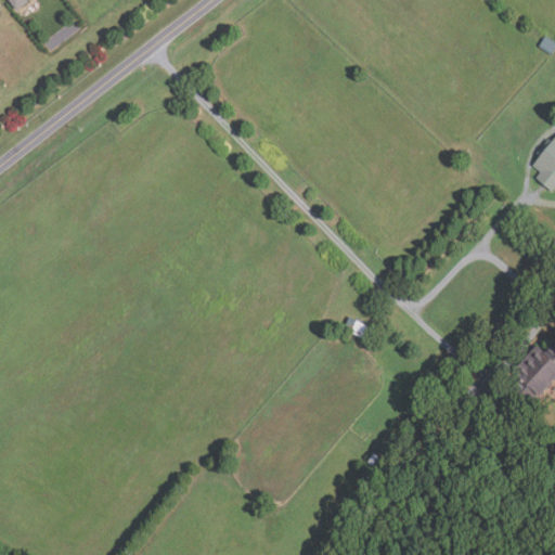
[(18,10),(11,0),(29,0),(30,1),(18,10)]
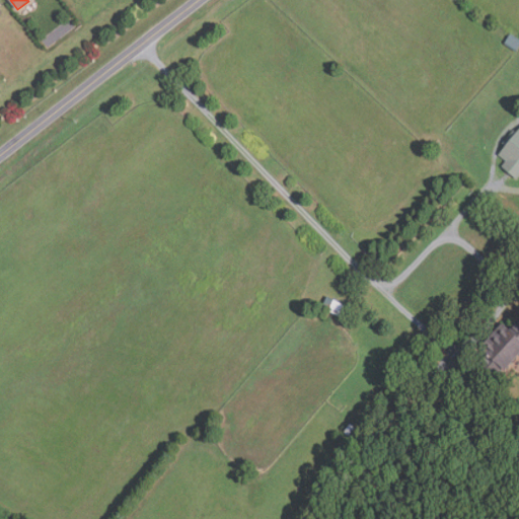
[(518,50),(518,52),(506,45),(512,34),(518,39),(518,50)]
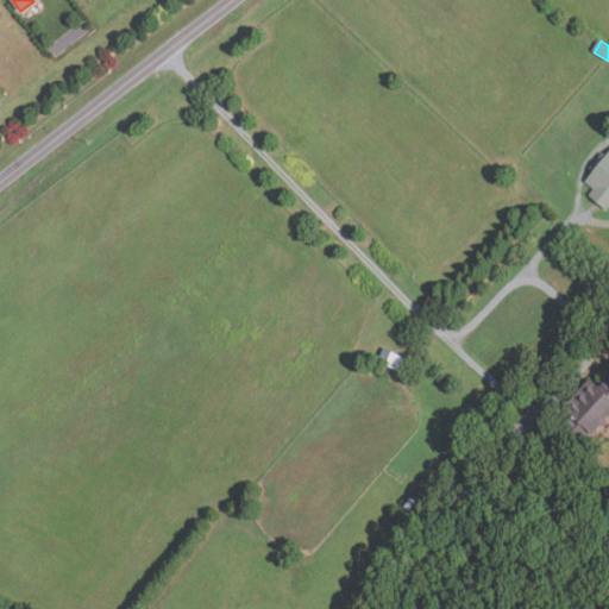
[(608,207),(608,209),(590,196),(596,189),(588,181),(595,171),(591,168),(604,152),(608,155),(608,152),(608,207)]
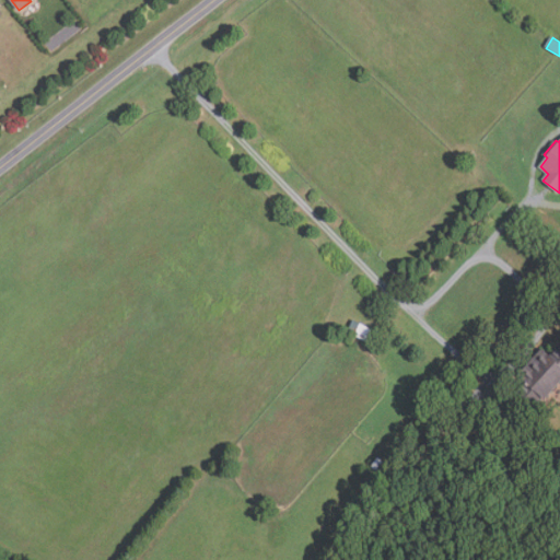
[(368,341),(373,330),(361,324),(356,335),(368,341)]
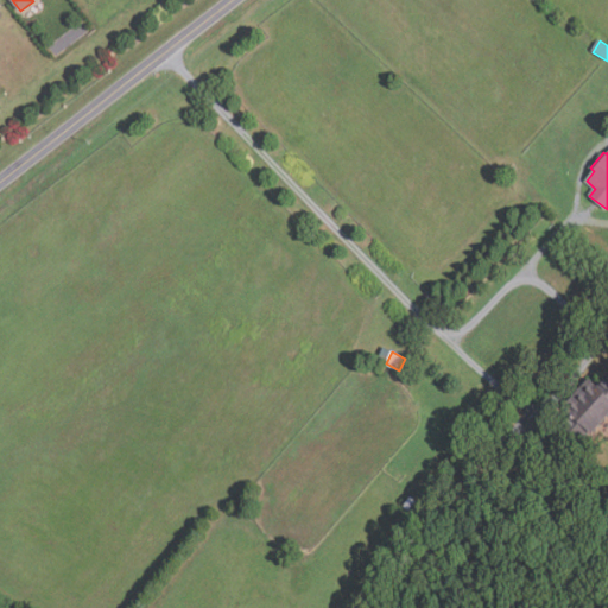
[(581,442),(562,426),(574,413),(565,407),(590,379),(599,387),(607,377),(607,418),(595,435),(591,431),(581,442)]
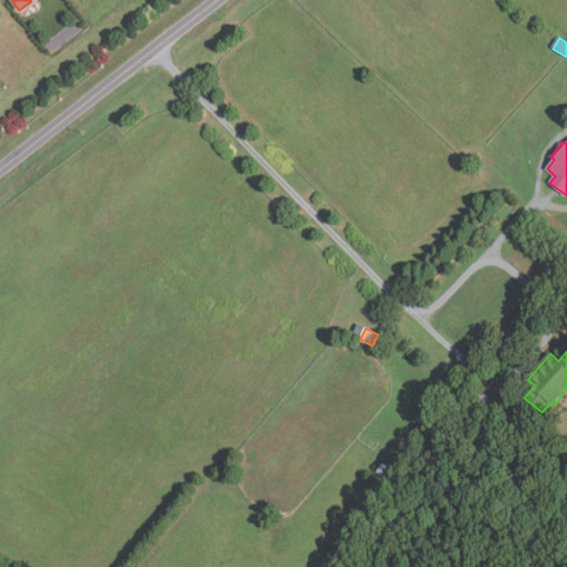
[(394,472),(388,481),(377,472),(382,463),(394,472)]
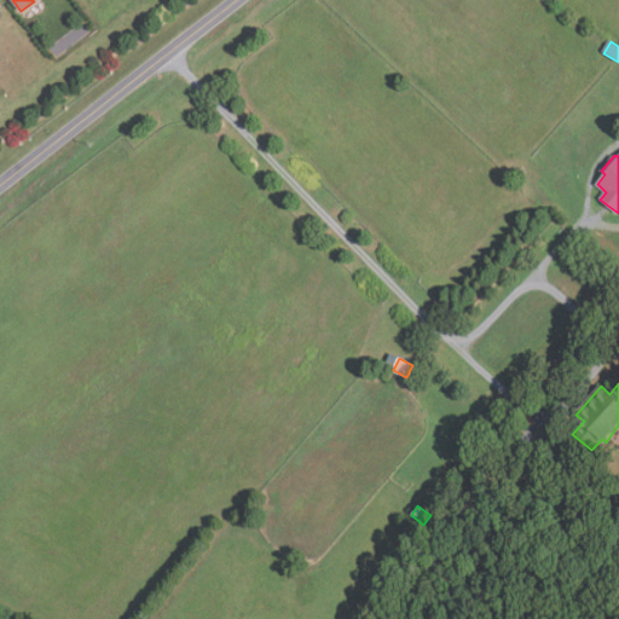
All buildings are outlined.
